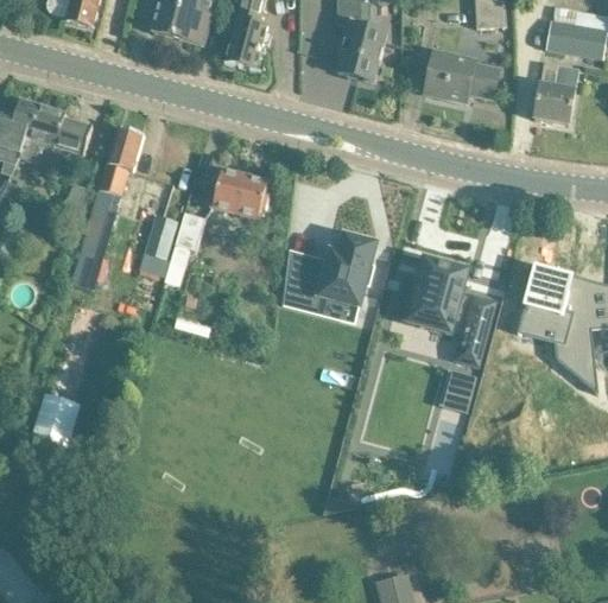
[(94,26),(100,0),(50,0),(49,1),(49,7),(51,11),(56,13),(68,17),(67,20),(94,26)]
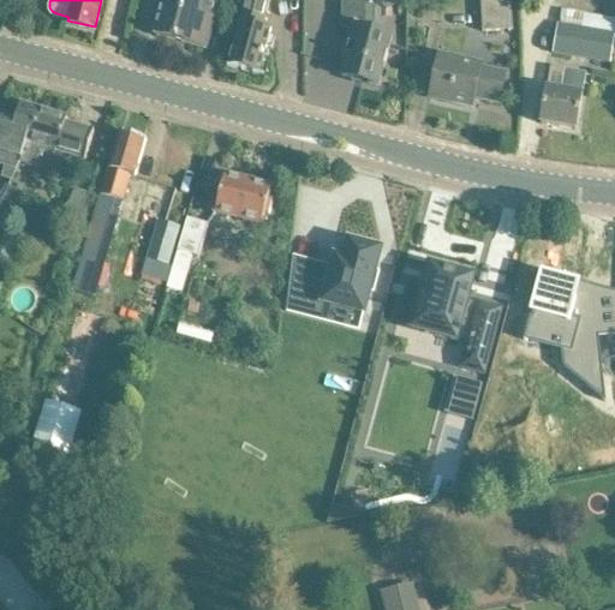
[(222,23),(222,0),(163,0),(155,33),(207,46),(214,15),(221,17),(220,23),(222,23)]
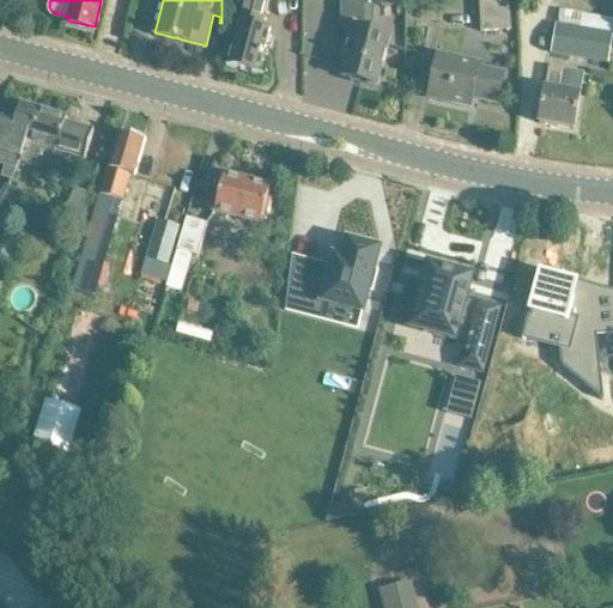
[(266,43),(271,41),(273,35),(268,31),(271,23),(263,20),(268,0),(244,0),(229,61),(241,64),(242,70),(249,71),(253,67),(259,70),(266,43)]
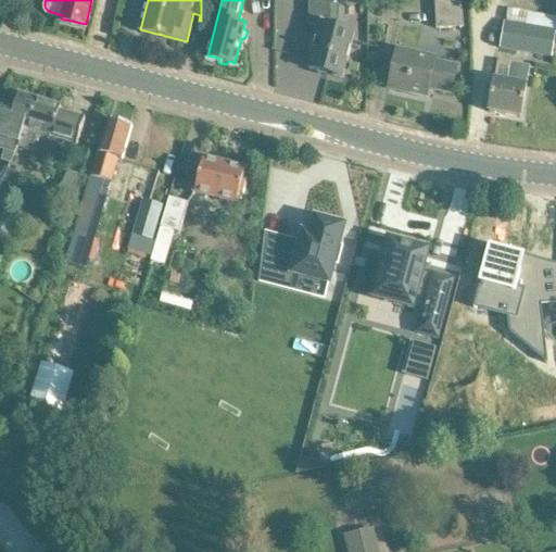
[(343,75),(355,27),(338,23),(338,11),(333,11),(333,0),(308,0),(308,21),(316,23),(315,29),(318,30),(308,65),(343,75)]
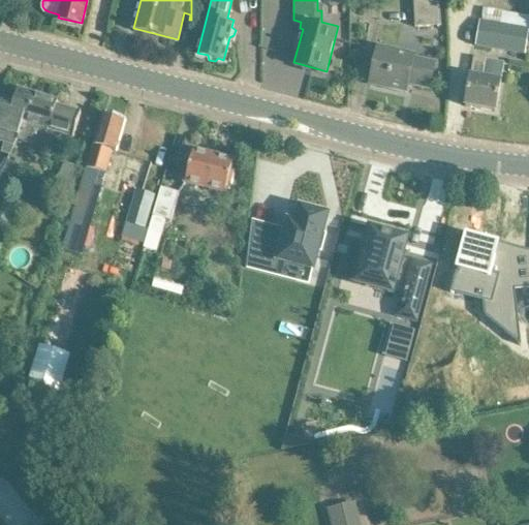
[(441,22),(439,0),(413,0),(415,24),(441,22)]
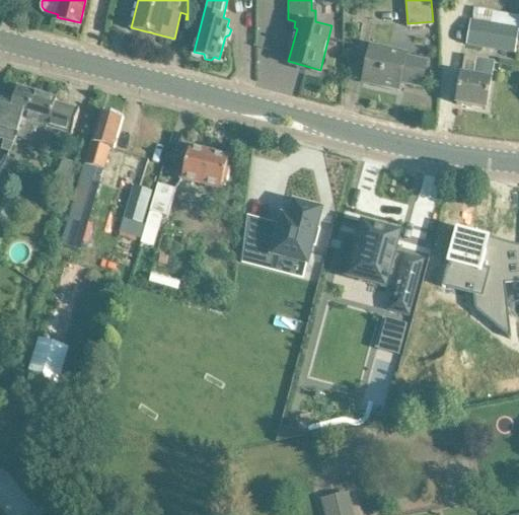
[(516,51),(518,30),(518,25),(471,18),(467,42),(516,51)]
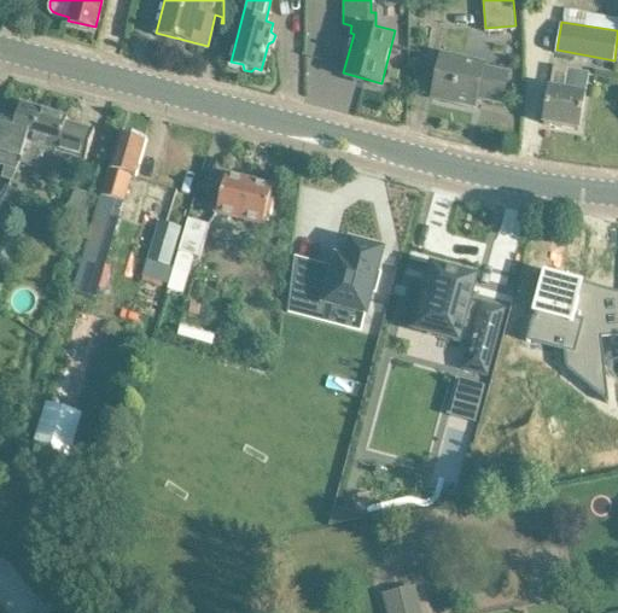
[(501,100),(508,68),(485,63),(487,59),(443,50),(433,95),(474,104),(477,94),(501,100)]
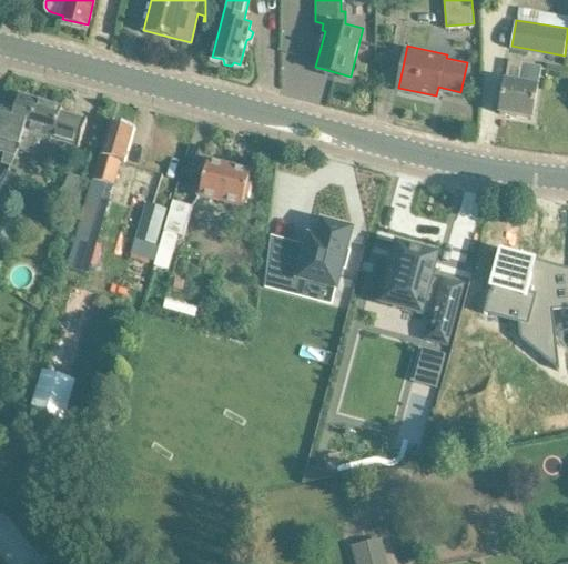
[(533,117),(541,64),(509,59),(499,111),(533,117)]
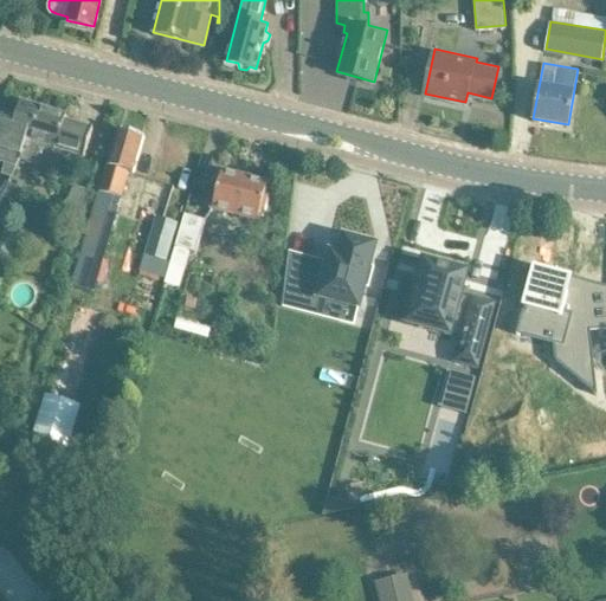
[(0,159),(6,161),(2,172),(13,175),(17,163),(19,165),(20,157),(21,154),(26,137),(31,139),(42,104),(21,98),(18,111),(5,107),(0,121),(0,159)]
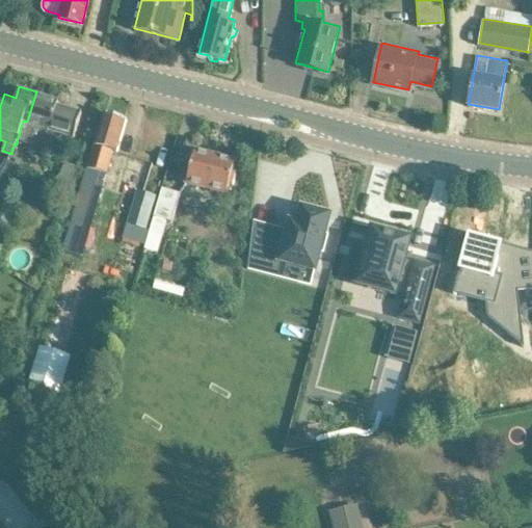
[(19,135),(18,138),(46,147),(53,142),(57,130),(74,135),(81,110),(57,103),(58,98),(36,91),(27,122),(23,121),(19,135)]
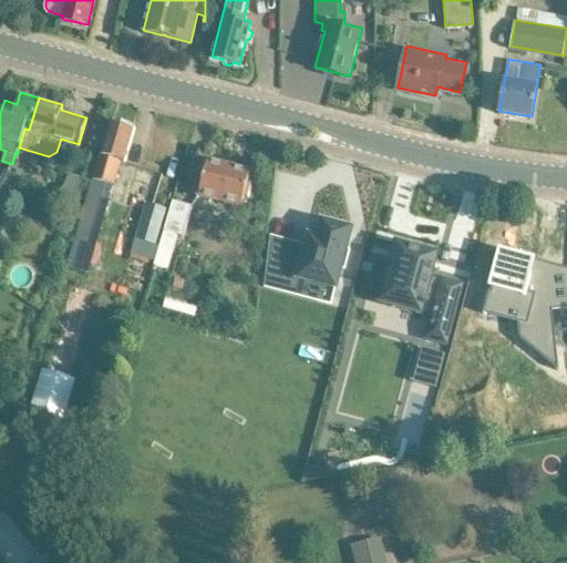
[(125,160),(135,125),(110,119),(66,265),(86,270),(113,182),(114,182),(121,159),(125,160)]
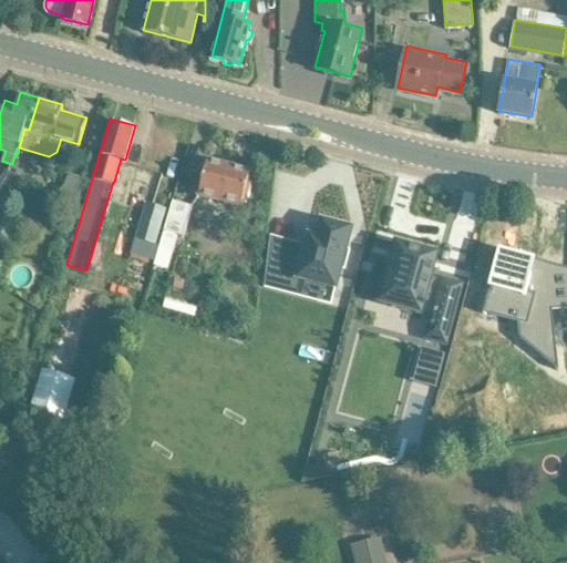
[(241,203),(250,169),(207,159),(199,192),(241,203)]
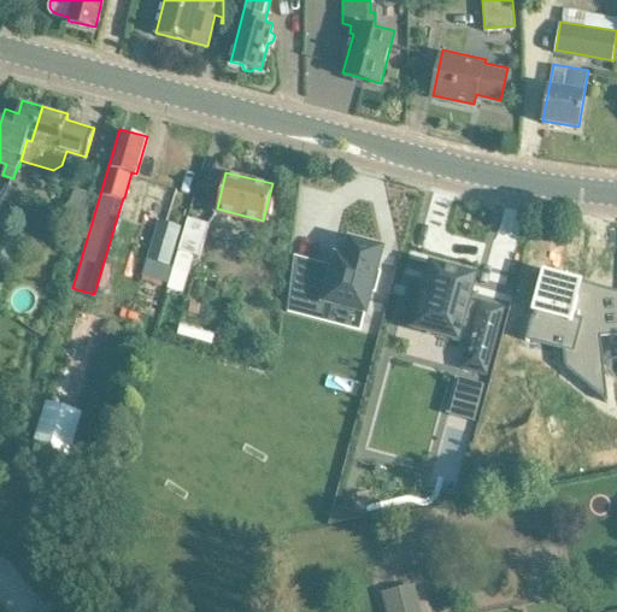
[(11,181),(0,200),(13,207),(24,188),(11,181)]
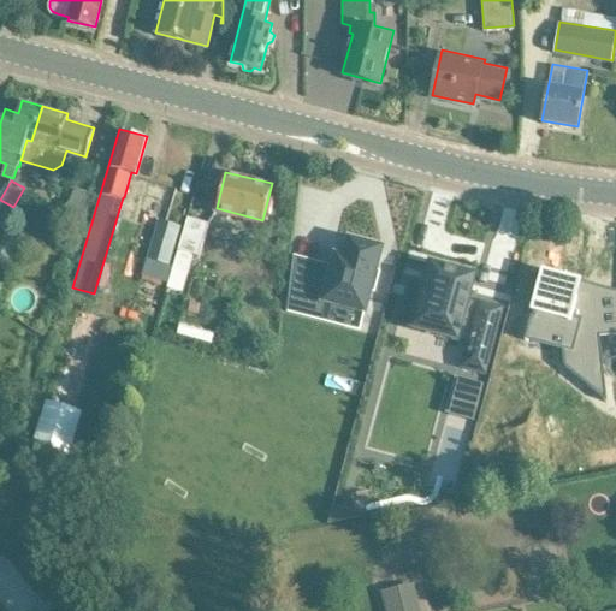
[(66,224),(81,208),(71,199),(55,214),(66,224)]
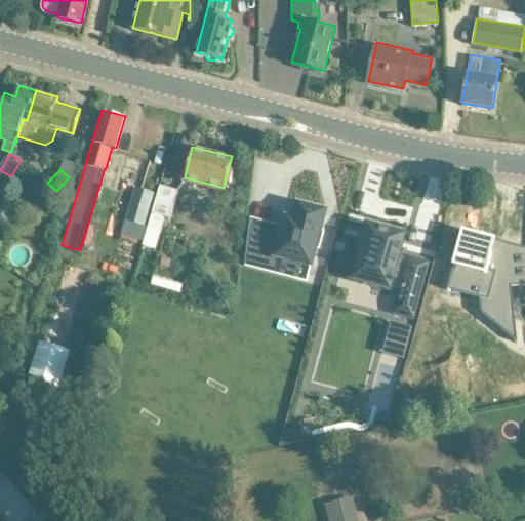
[(160,183),(143,241),(155,245),(164,213),(170,215),(178,188),(160,183)]
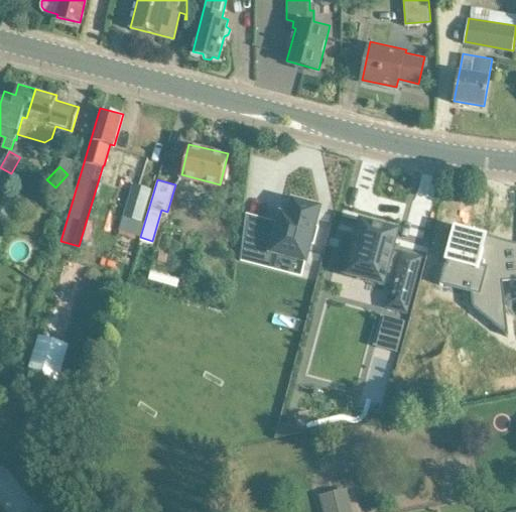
[(132,185),(123,216),(141,221),(150,190),(132,185)]
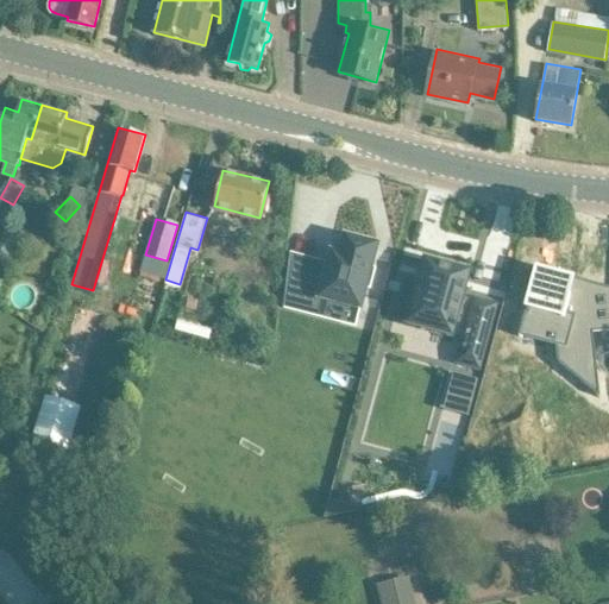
[(471,266),(478,241),(433,230),(428,250),(413,245),(402,287),(418,290),(416,294),(460,306),(462,299),(472,301),(464,332),(488,339),(506,272),(481,266),(481,269),(471,266)]
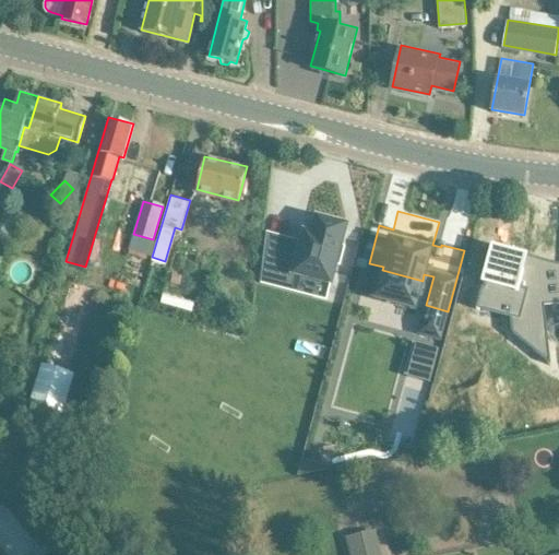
[(268,238),(263,275),(294,284),(296,272),(332,282),(336,261),(340,262),(344,245),(341,244),(346,224),(318,216),(313,234),(305,232),(301,247),(268,238)]
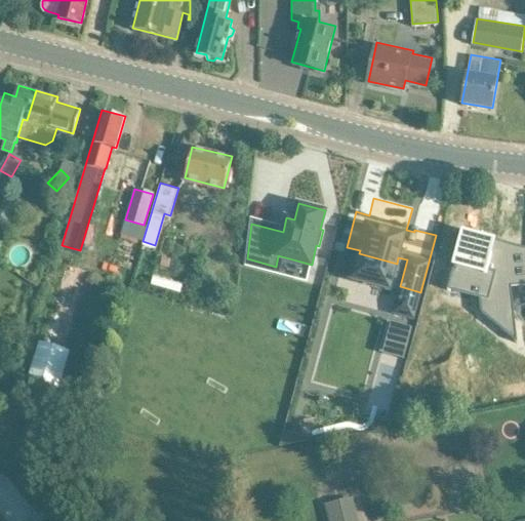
[(454,265),(450,280),(474,286),(471,301),(476,302),(501,309),(506,244),(481,238),(482,233),(466,229),(462,241),(456,266),(454,265)]
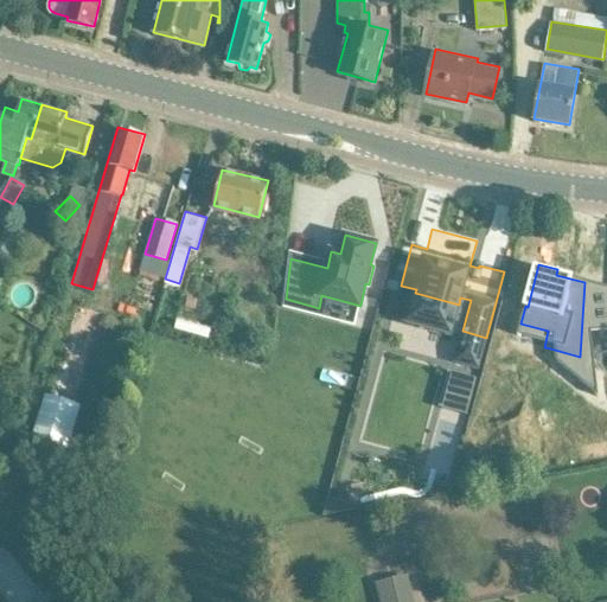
[(63,447),(102,316),(76,308),(36,439),(63,447)]
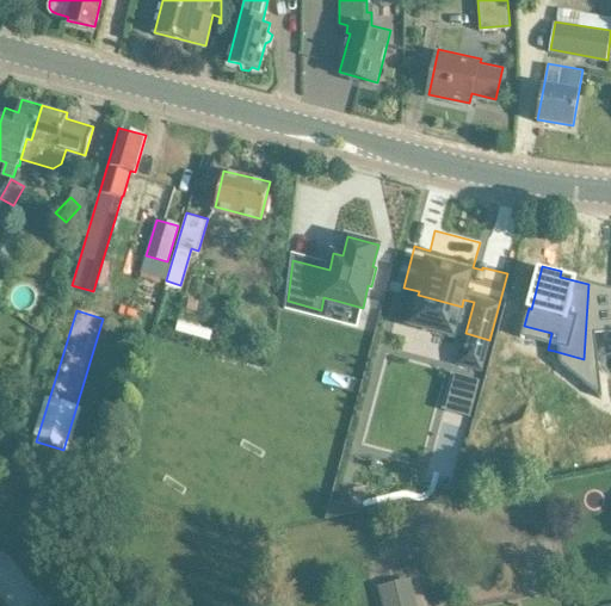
[(610,323),(598,323),(596,351),(610,352),(610,323)]
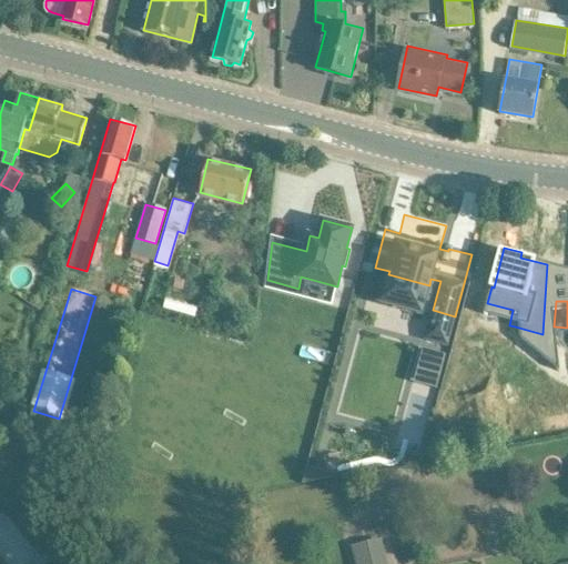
[(442,383),(450,350),(424,343),(415,376),(442,383)]
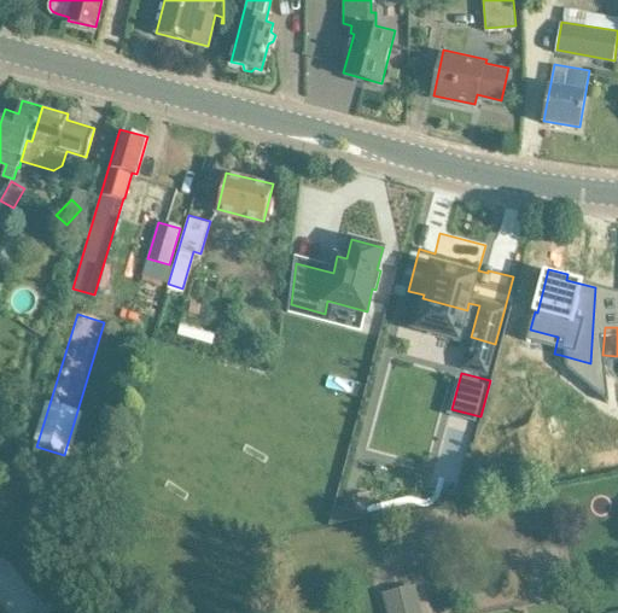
[(448,413),(441,472),(465,474),(471,416),(448,413)]
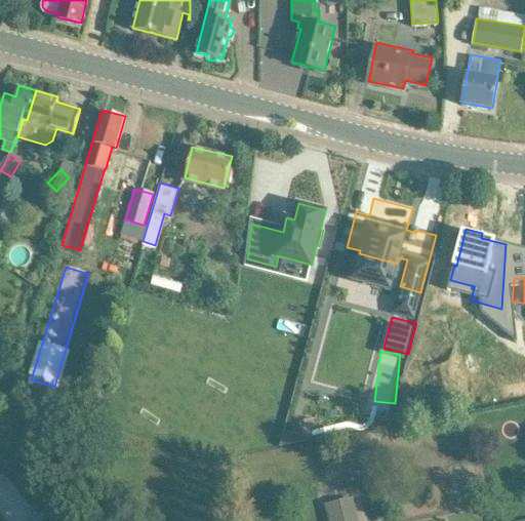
[(357,520),(350,493),(326,499),(331,520),(357,520)]
